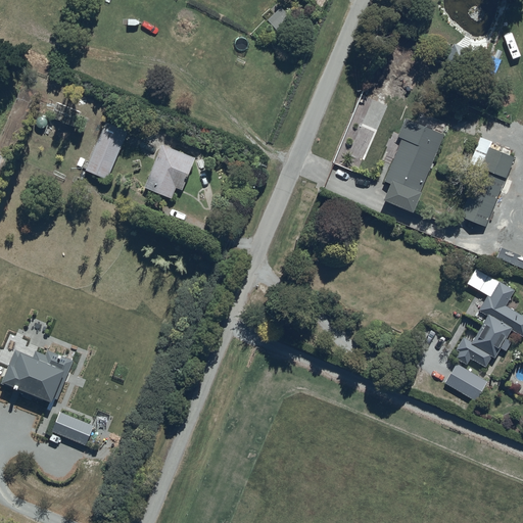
[(275,13),(268,20),(283,36),(296,22),(277,3),(271,9),(275,13)]
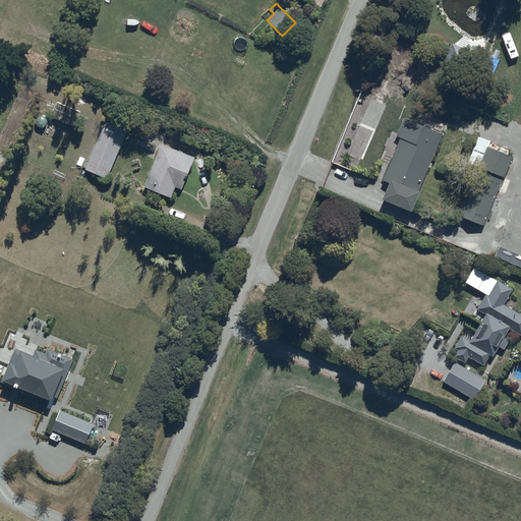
[(417,187),(441,130),(402,115),(395,131),(400,133),(382,177),(388,179),(381,196),(410,209),(418,188),(417,187)]
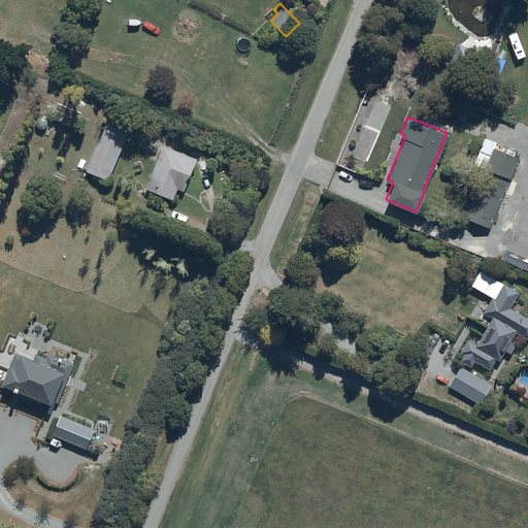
[(109,183),(129,133),(101,122),(97,130),(103,133),(87,173),(109,183)]
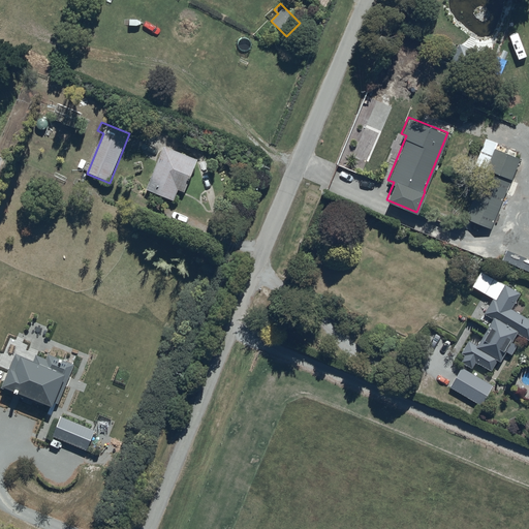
[(197,160),(164,147),(147,190),(174,201),(179,190),(184,192),(197,160)]
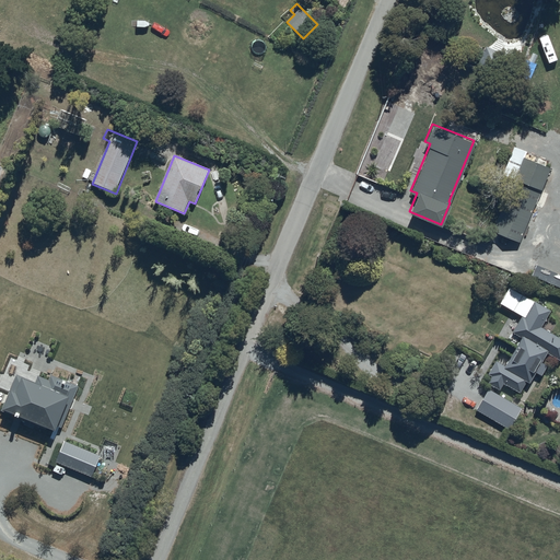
[(544,193),(551,170),(523,159),(493,233),(521,244),(541,191),(544,193)]
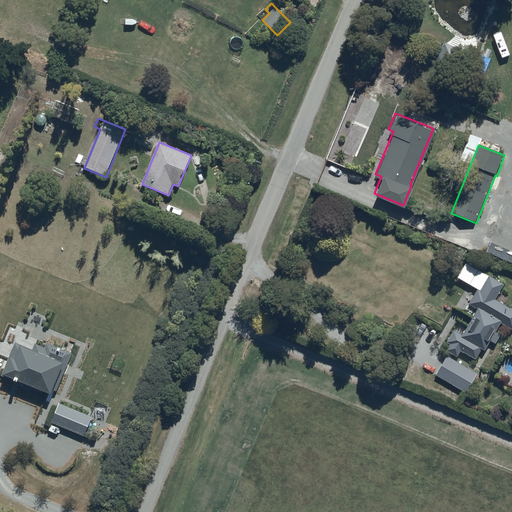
[(511,251),(491,242),(486,253),(511,264),(511,251)]
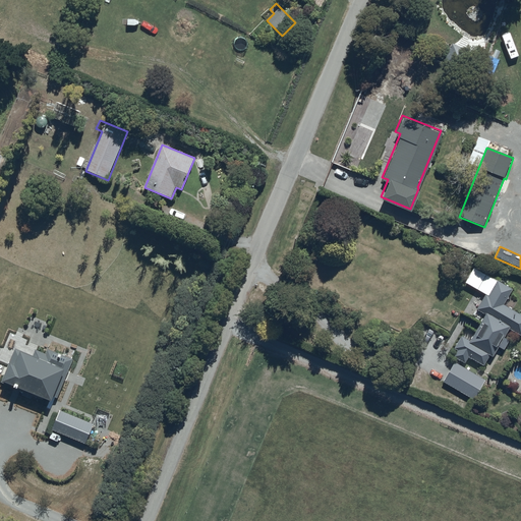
[(506,336),(510,330),(520,336),(520,314),(486,294),(478,309),(486,313),(469,343),(461,338),(455,349),(458,351),(455,357),(466,363),(469,357),(484,366),(490,356),(494,357),(494,356),(498,349),(497,348),(500,343),(502,344),(504,341),(502,340),(504,335),(506,336)]
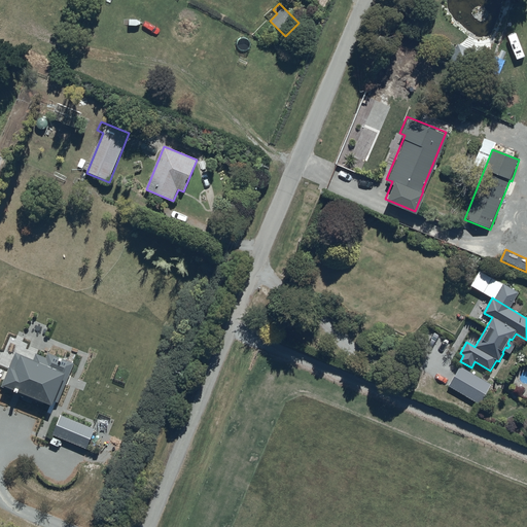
[(0,361),(0,364),(9,369),(8,372),(4,371),(1,380),(4,381),(2,388),(23,397),(22,399),(32,403),(33,400),(43,406),(44,403),(53,407),(67,375),(70,376),(74,364),(48,354),(46,358),(36,354),(37,350),(27,346),(28,344),(23,342),(24,338),(16,336),(15,339),(9,337),(3,353),(0,352),(0,351),(0,360),(0,361)]
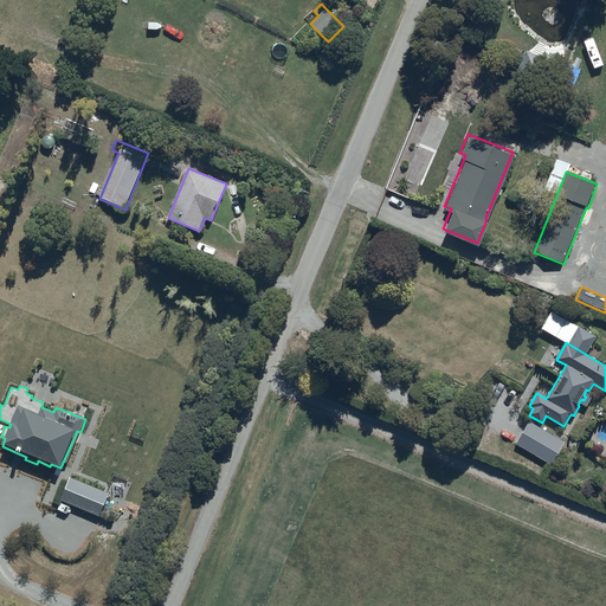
[(565,443),(529,421),(516,445),(552,465),(565,443)]
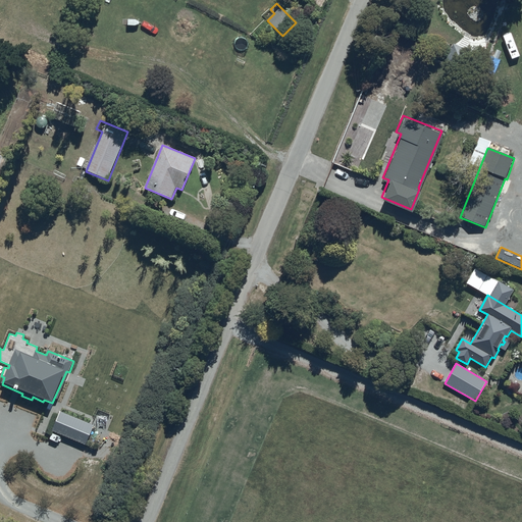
[(94,426),(61,412),(53,431),(85,446),(94,426)]
